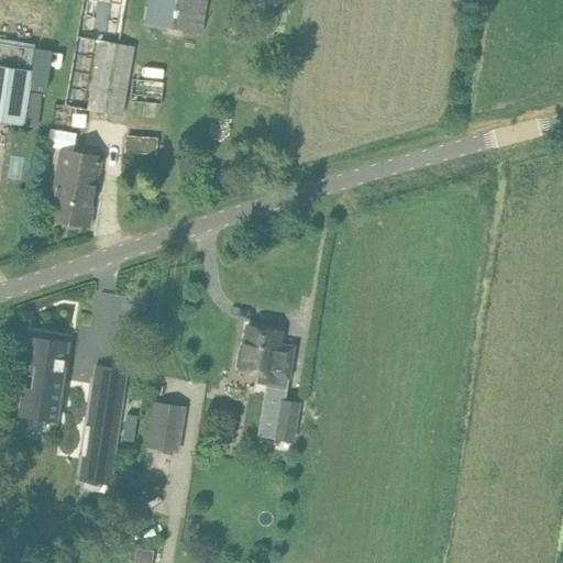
[(84,0),(68,84),(65,106),(122,116),(125,94),(136,46),(121,44),(129,0),(84,0)]
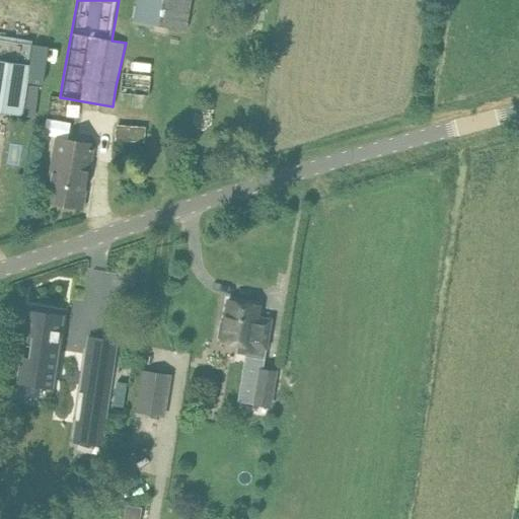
[(188,28),(192,0),(139,0),(136,21),(188,28)]
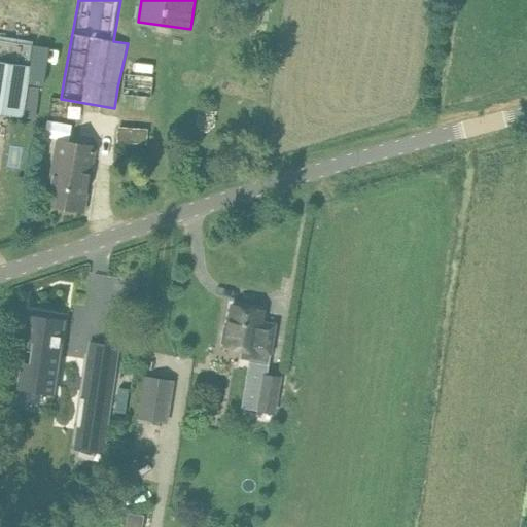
[(0,61),(0,113),(22,117),(25,97),(32,66),(0,61)]
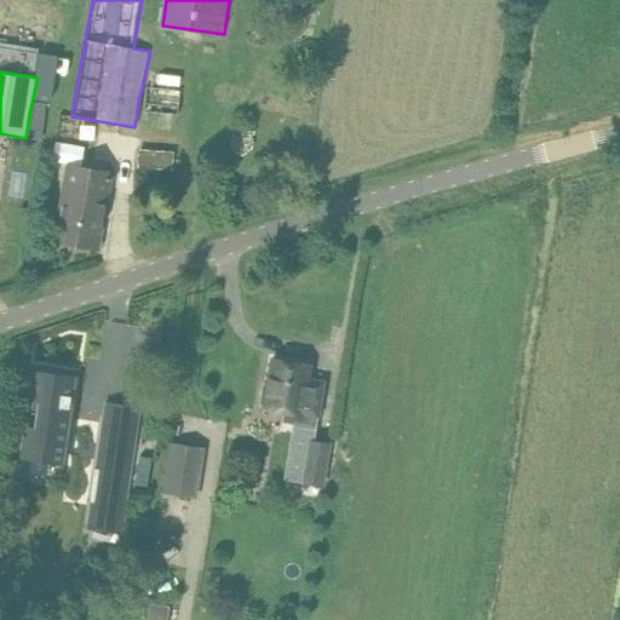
[(178,90),(145,86),(143,112),(177,114),(178,90)]
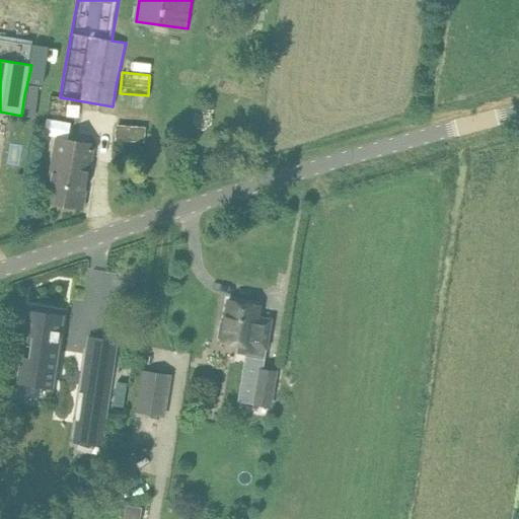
[(81,208),(92,145),(57,138),(46,202),(81,208)]
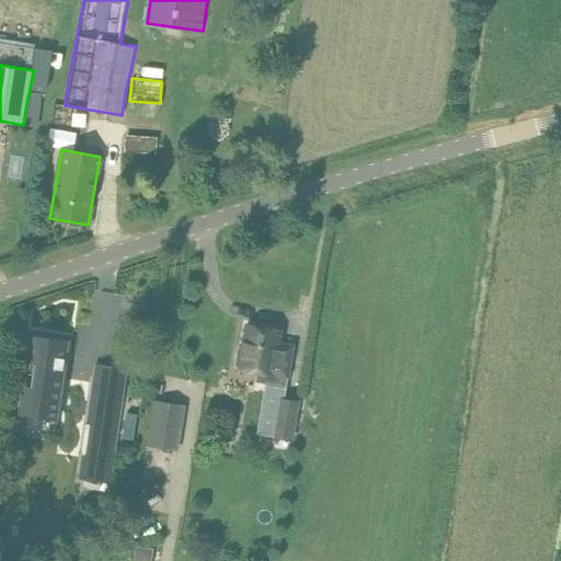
[(281,330),(247,324),(242,347),(238,346),(235,365),(239,366),(239,369),(256,373),(255,382),(286,387),(293,345),(278,343),(281,330)]
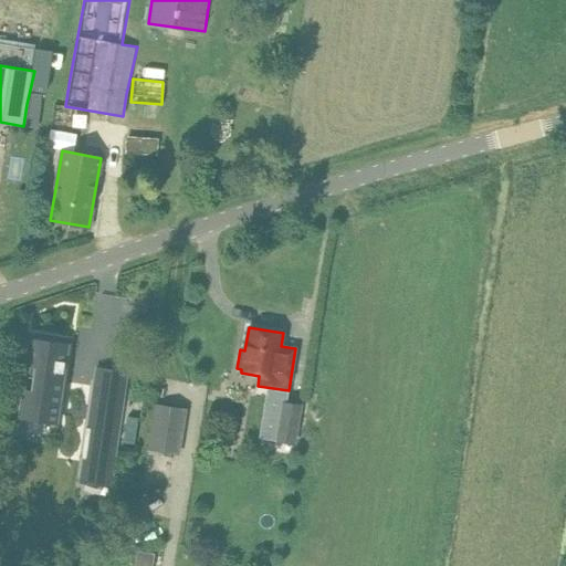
[(31,339),(28,365),(35,366),(28,418),(55,422),(67,344),(31,339)]
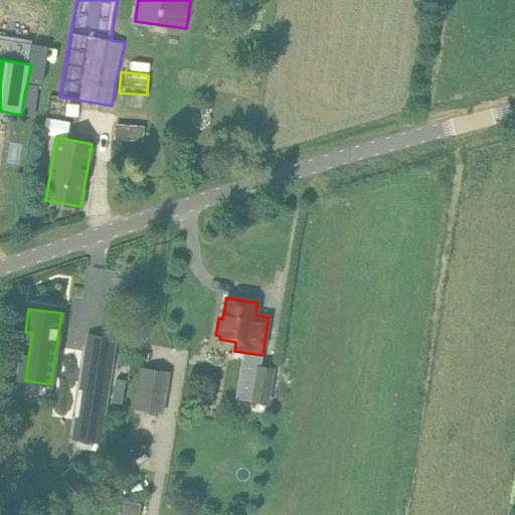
[(76,416),(72,438),(100,442),(112,362),(84,358),(80,389),(76,416)]
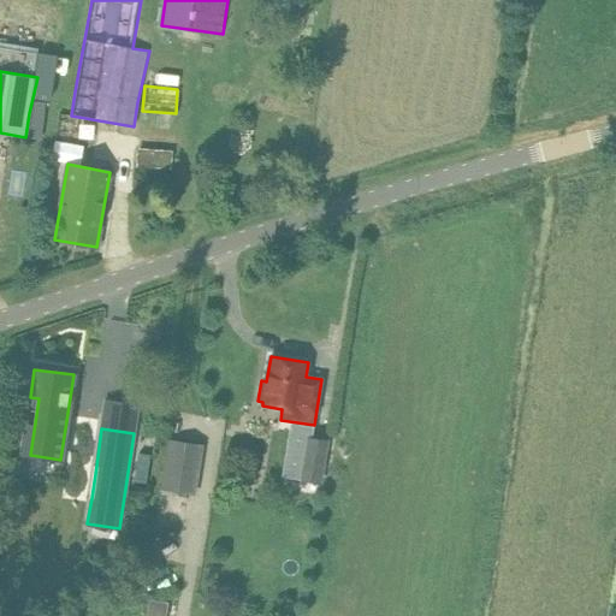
[(326,440),(308,438),(304,456),(323,460),(326,440)]
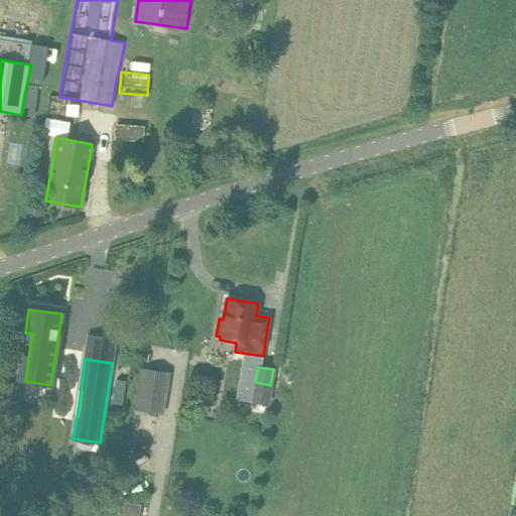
[(165,373),(141,369),(134,410),(158,414),(165,373)]
